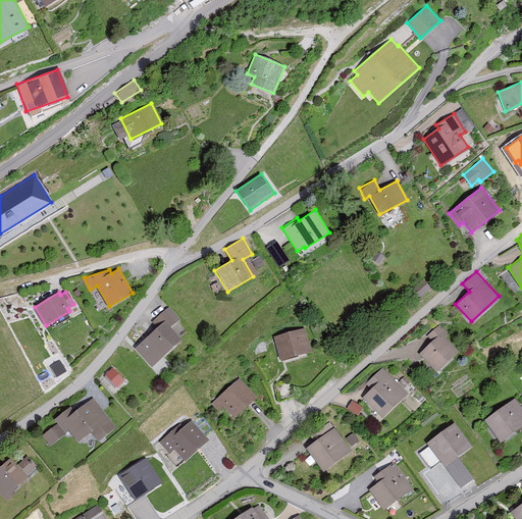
[(174,321),(164,310),(148,324),(154,330),(134,349),(150,367),(179,340),(168,327),(174,321)]
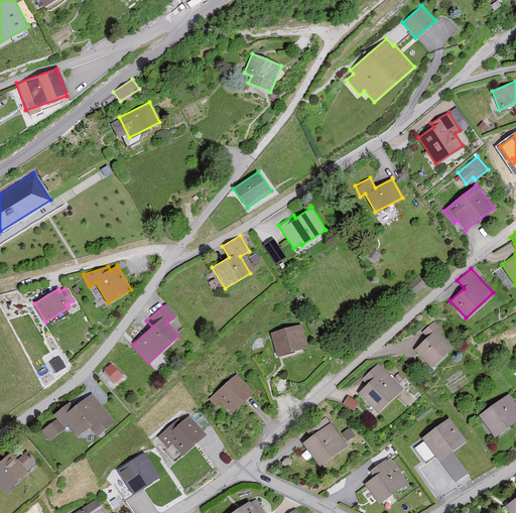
[(421,332),(426,338),(414,348),(429,366),(450,348),(437,333),(441,329),(434,321),(421,332)]
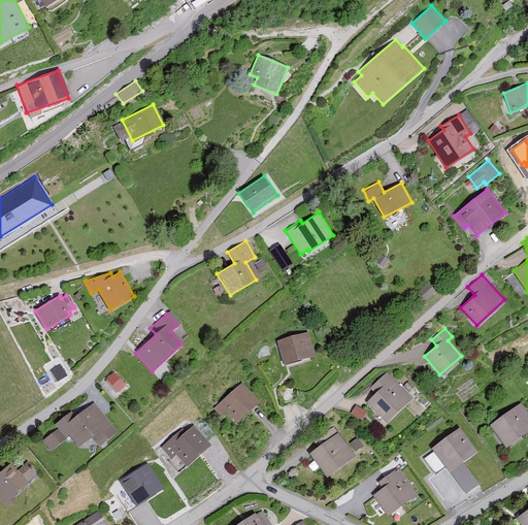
[(315,357),(307,331),(276,341),(284,366),(315,357)]
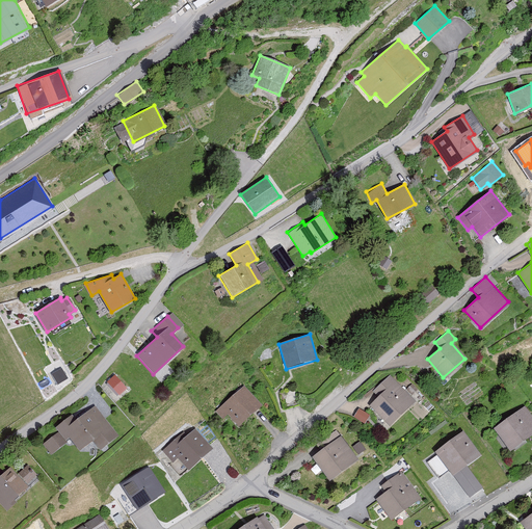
[(415,400),(390,374),(372,391),(378,397),(369,406),(389,426),(415,400)]
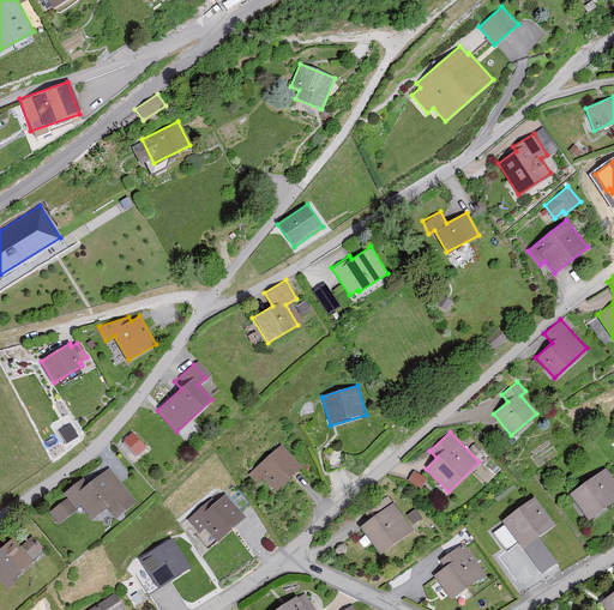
[(144,446),(131,433),(124,439),(137,453),(144,446)]
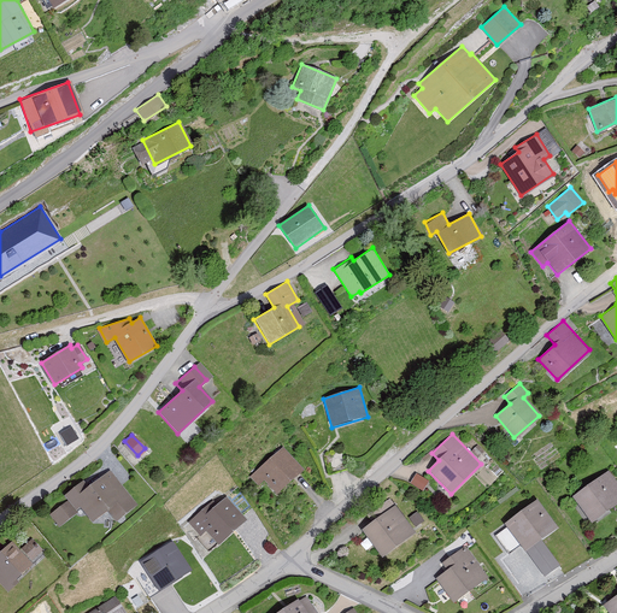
[(303,470),(283,447),(248,477),(257,488),(264,482),(275,494),(303,470)]
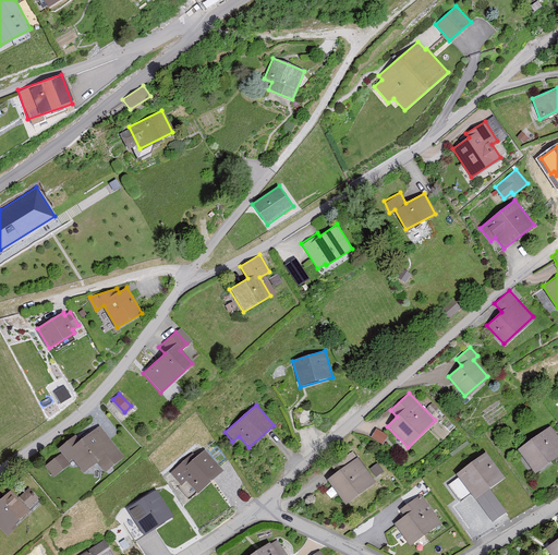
[(57,447),(60,451),(43,465),(51,475),(73,460),(82,471),(96,461),(102,470),(121,456),(98,425),(80,439),(75,433),(57,447)]
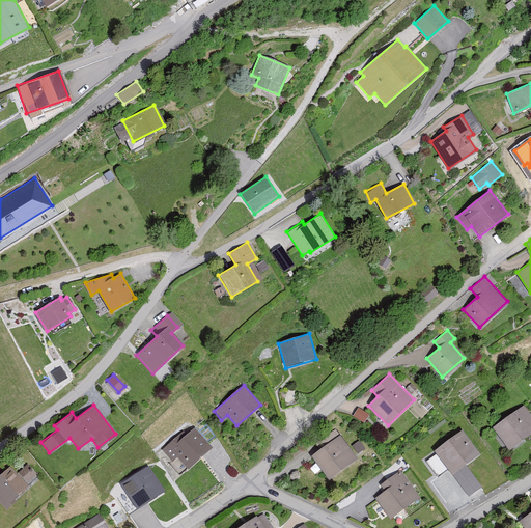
[(359,405),(355,412),(364,419),(369,411),(359,405)]
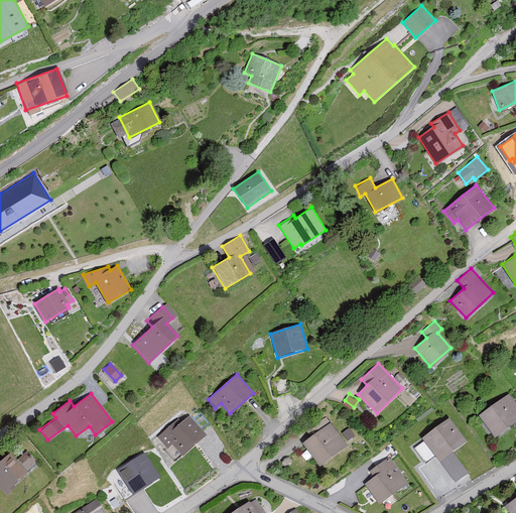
[(515,413),(515,404),(508,394),(478,415),(494,437),(515,420),(515,416),(515,414),(515,413)]
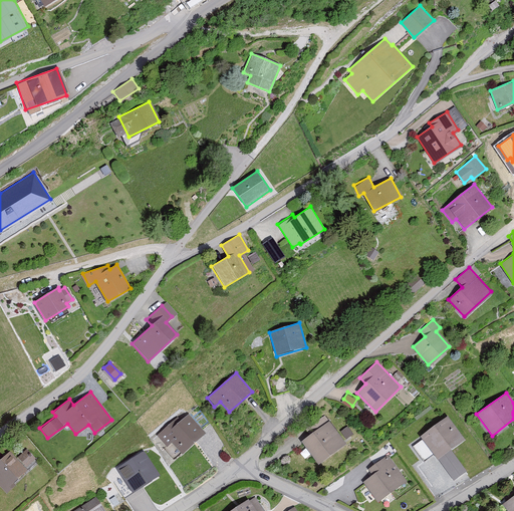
[(204,434),(187,414),(179,421),(176,418),(156,435),(167,447),(172,442),(183,454),(204,434)]
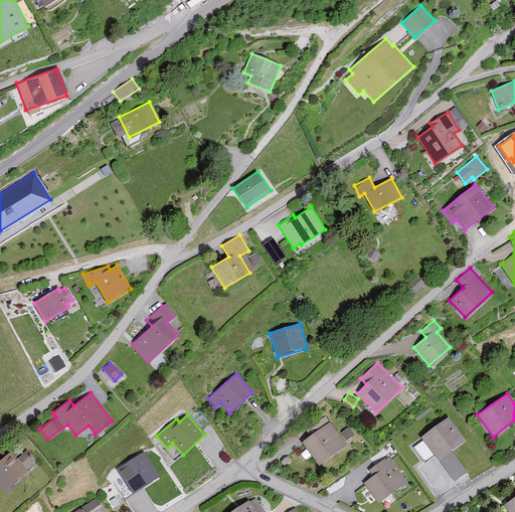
[(346,444),(324,415),(307,429),(312,436),(303,442),(319,464),(346,444)]
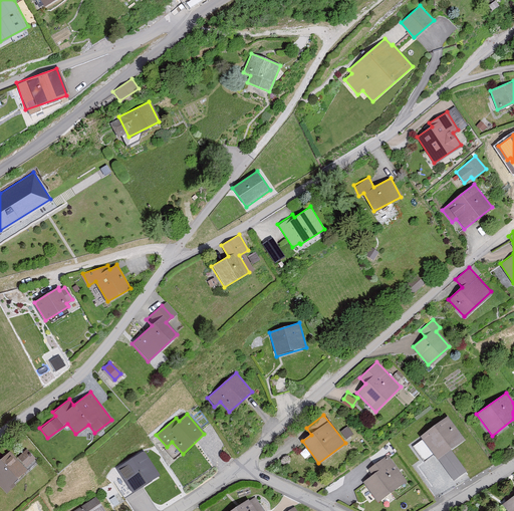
[(462,440),(447,417),(420,436),(435,458),(462,440)]
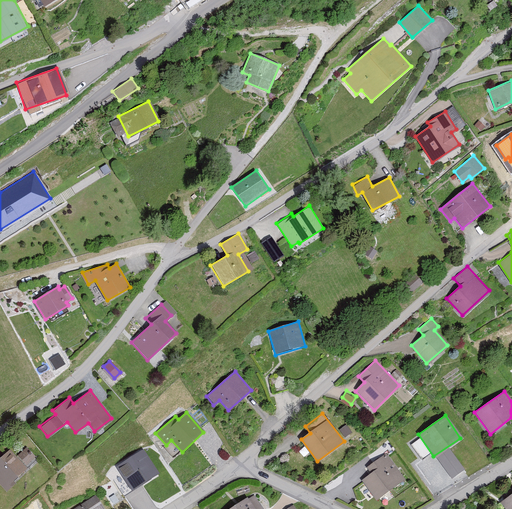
[(350,430),(345,424),(339,429),(344,435),(350,430)]
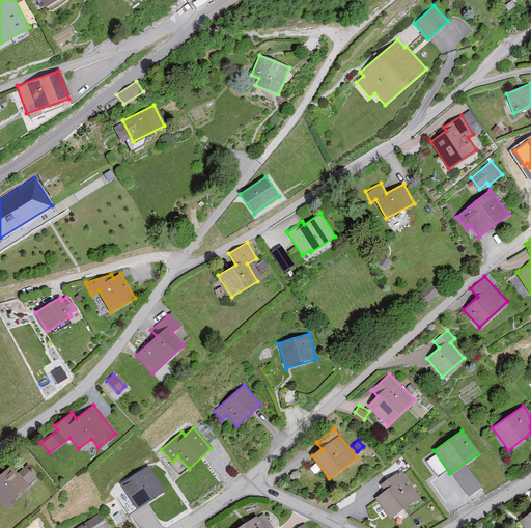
[(16,473),(9,466),(0,474),(0,501),(3,505),(37,474),(27,463),(16,473)]
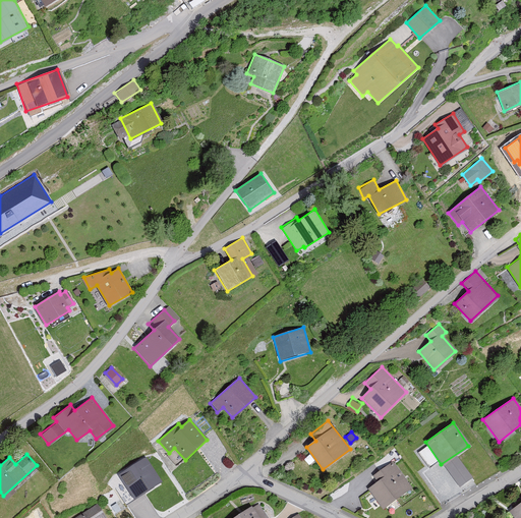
[(461,455),(447,464),(459,484),(473,475),(461,455)]
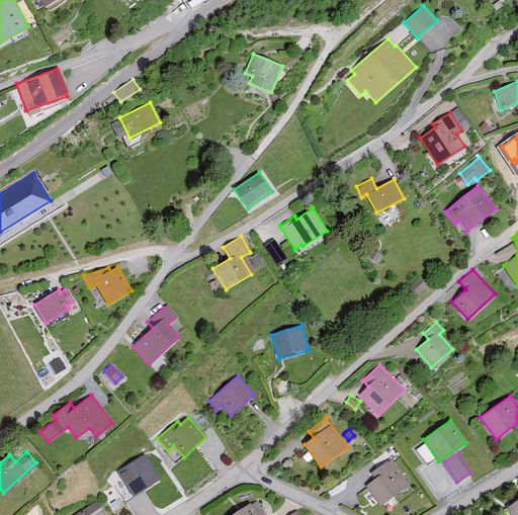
[(159,480),(144,455),(116,471),(132,496),(159,480)]
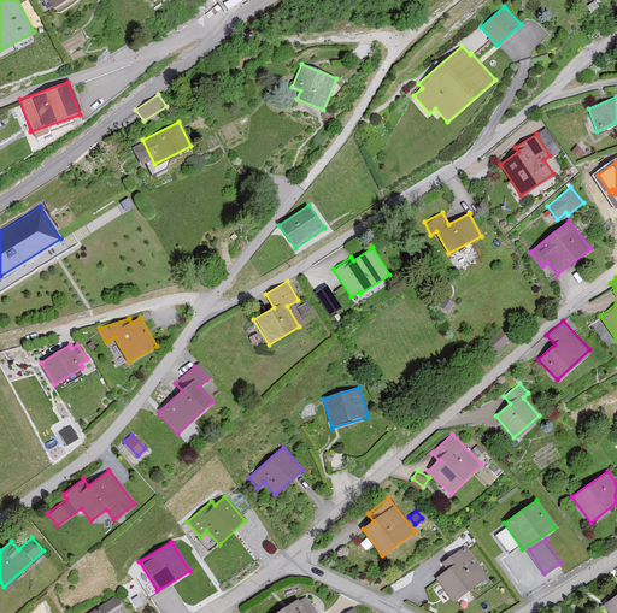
[(486,577),(463,544),(440,561),(446,570),(436,577),(453,600),(486,577)]
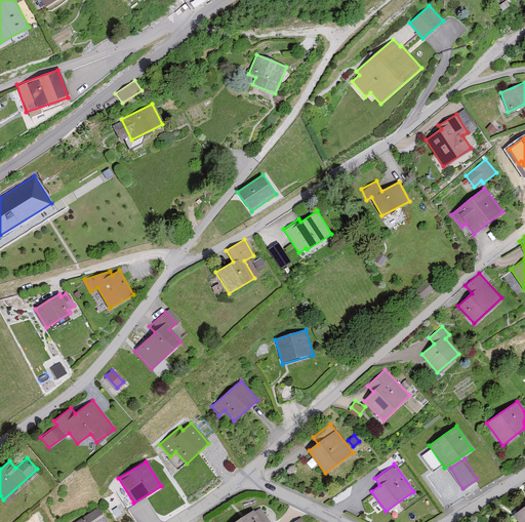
[(524,521),(524,506),(514,514),(519,521),(524,521)]
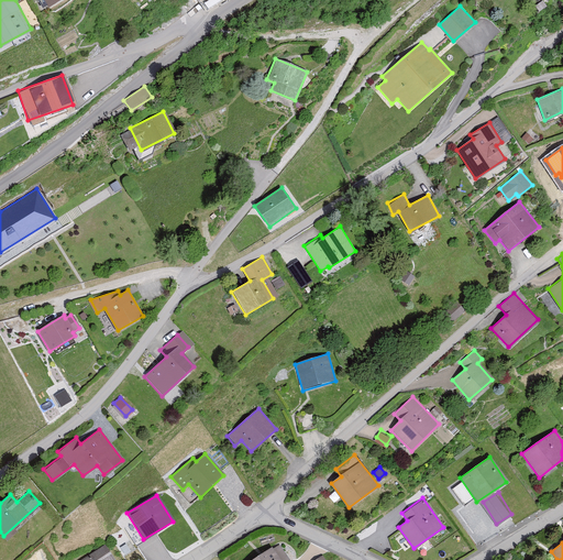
[(112,559),(103,544),(75,559),(112,559)]
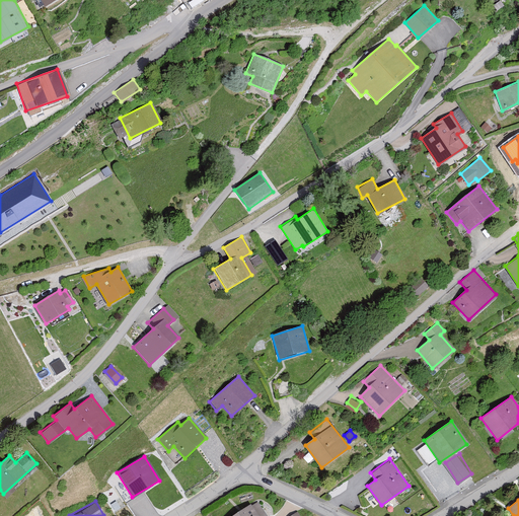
[(250,506),(249,504),(229,515),(266,515),(256,502),(250,506)]
